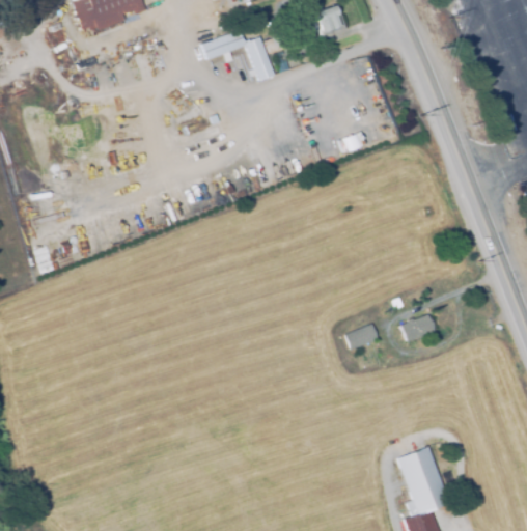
[(73,0),(143,0),(145,5),(147,10),(137,15),(136,9),(125,15),(127,20),(101,30),(99,28),(92,30),(91,27),(84,30),(73,0)]
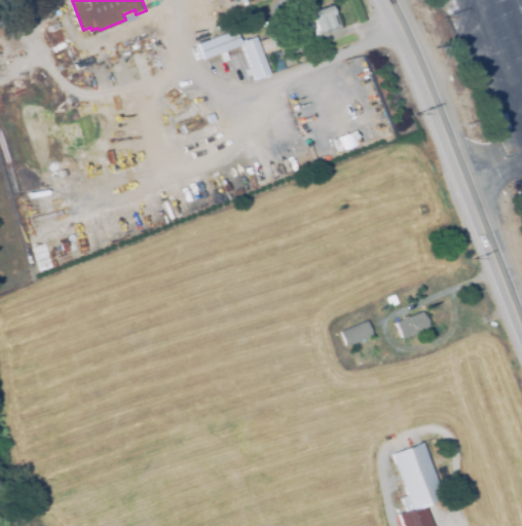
[(344,29),(321,37),(321,36),(317,38),(314,32),(310,33),(304,16),(311,13),(310,10),(332,3),(334,11),(337,10),(344,29)]
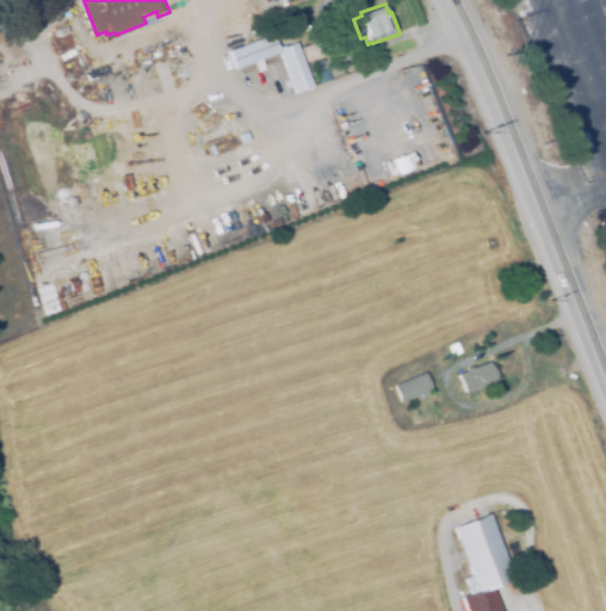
[(233,51),(276,36),(282,53),(239,68),(233,51)]
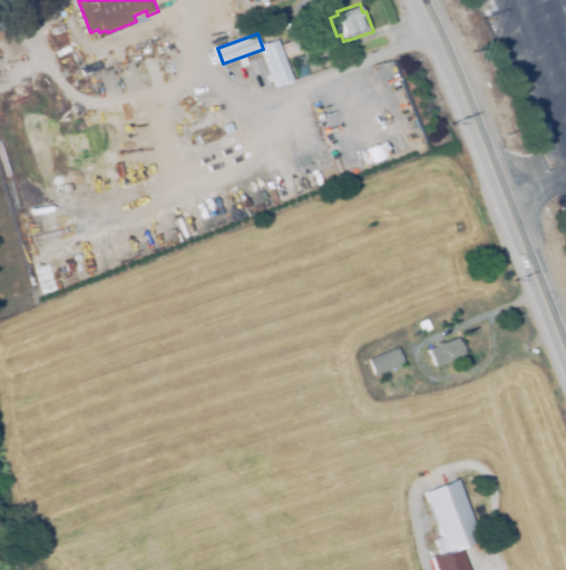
[(290,59),(284,45),(308,37),(312,51),(290,59)]
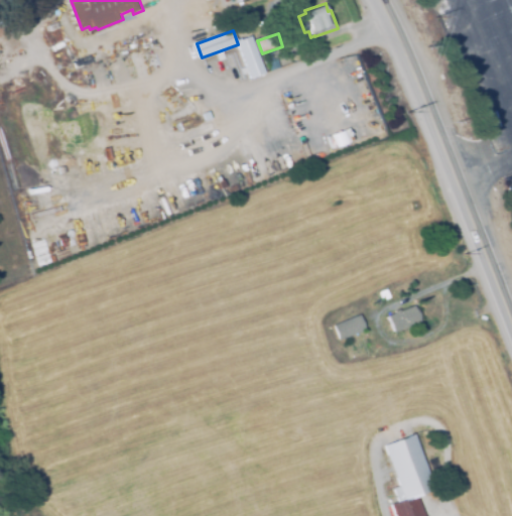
[(253,36),(267,75),(253,80),(239,41),(253,36)]
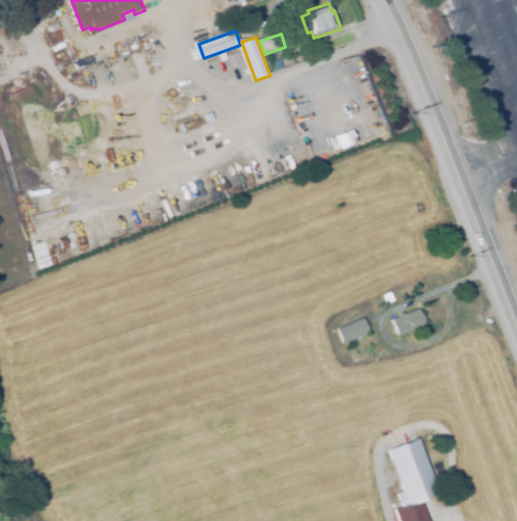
[(427,325),(401,336),(394,320),(402,316),(401,314),(406,312),(407,314),(421,308),(422,312),(424,311),(428,321),(426,322),(427,325)]
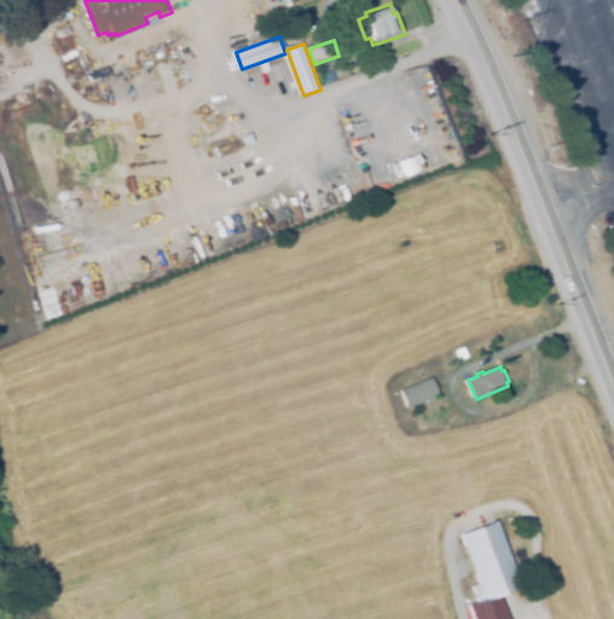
[(411,387),(434,379),(441,397),(417,405),(411,387)]
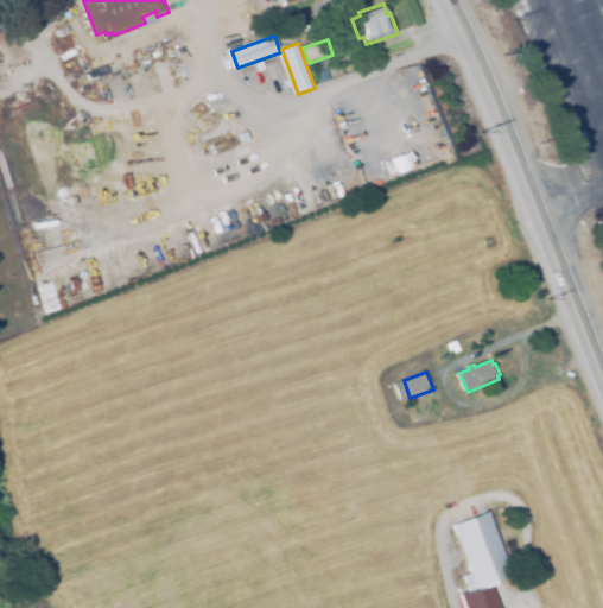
[(490,512),(515,576),(494,584),(502,607),(468,607),(463,594),(471,591),(465,576),(473,572),(455,525),(490,512)]
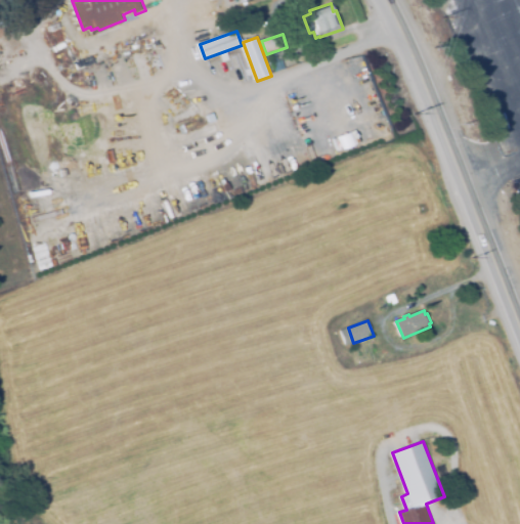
All buildings are outlined.
